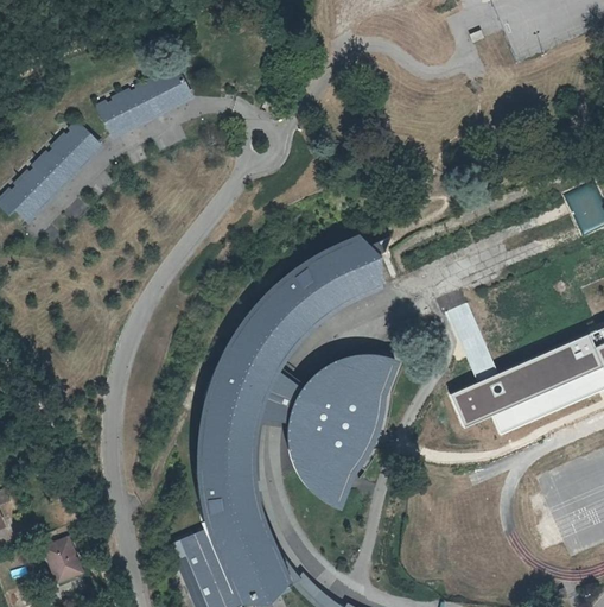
[(484,29),(472,33),(476,40),(488,36),(484,29)]
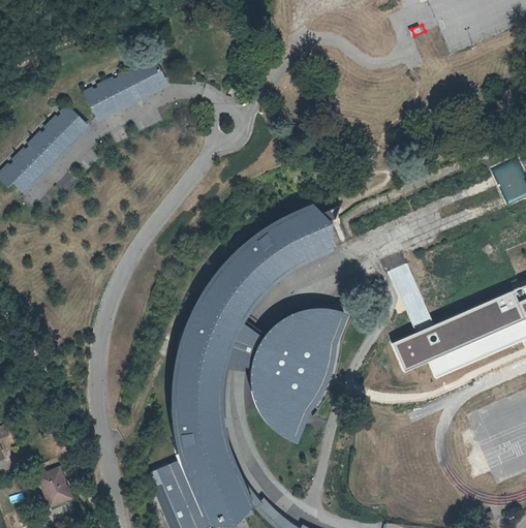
[(161,82),(168,78),(158,56),(142,64),(143,67),(140,69),(137,66),(121,74),(123,78),(119,80),(118,76),(100,84),(102,87),(98,89),(96,86),(88,90),(99,112),(105,109),(112,105),(113,109),(129,100),(128,97),(134,94),(147,89),(152,86),(154,89),(162,85),(161,82)]
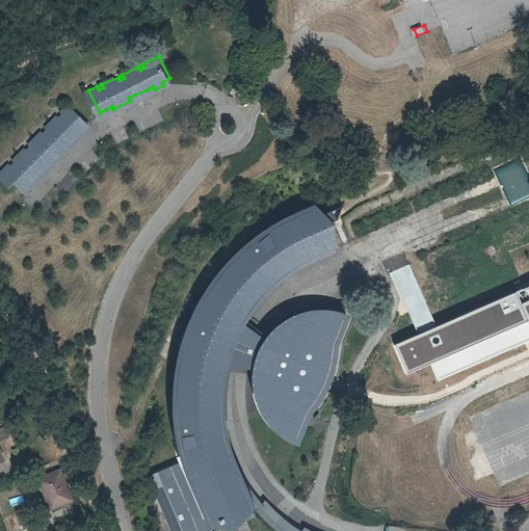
[(137,106),(135,95),(129,98),(130,101),(137,106)]
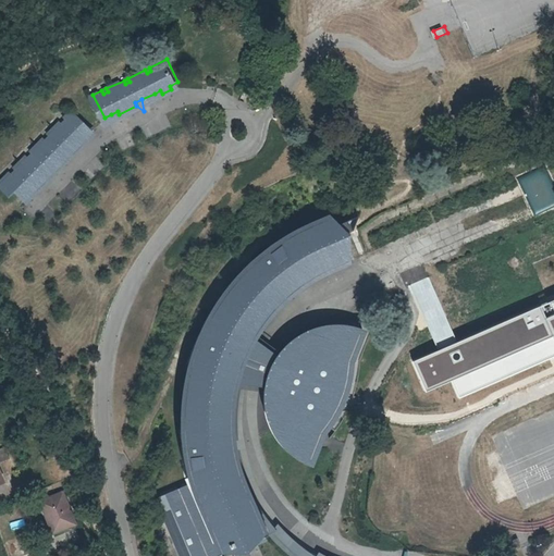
[(84,134),(87,136),(94,130),(74,109),(66,116),(69,119),(65,122),(63,120),(49,133),(52,135),(49,138),(46,136),(32,150),(34,152),(31,156),(28,153),(14,167),(17,169),(14,172),(11,170),(0,180),(0,183),(9,194),(15,187),(24,197),(32,190),(29,188),(34,183),(45,173),(49,168),(52,171),(66,157),(63,153),(69,149),(79,139),(84,134)]
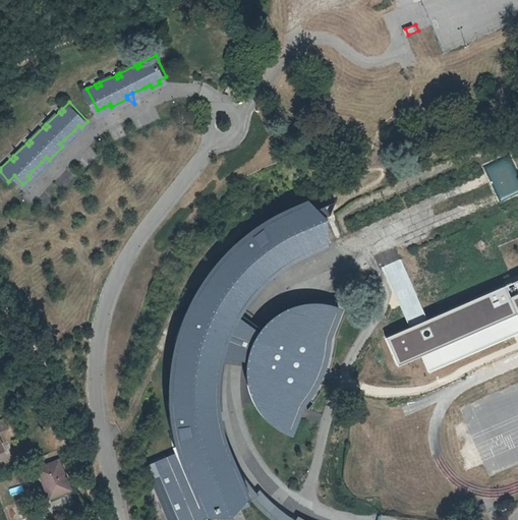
[(68,150),(64,139),(59,143),(62,147),(68,150)]
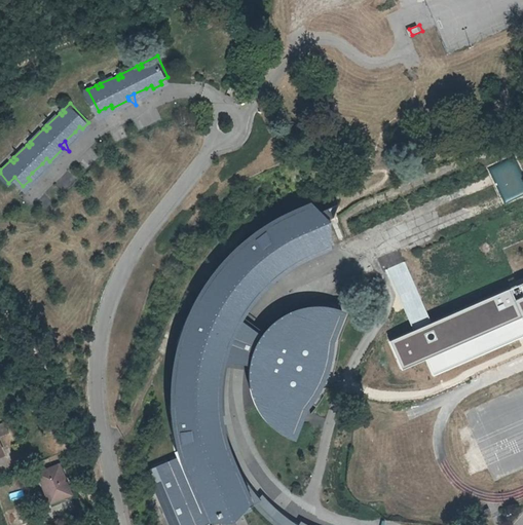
[(36,183),(32,173),(28,178),(30,180),(36,183)]
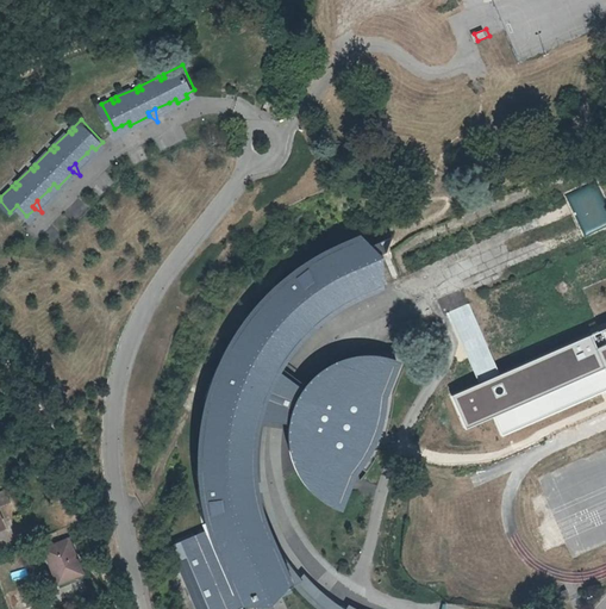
[(372,289),(382,286),(382,255),(363,234),(311,258),(292,271),(266,293),(239,327),(223,354),(217,370),(202,410),(197,451),(197,489),(200,507),(207,530),(175,545),(199,608),(226,608),(242,603),(251,600),(256,608),(268,608),(272,598),(289,580),(272,536),(257,492),(256,471),(257,447),(261,422),(273,423),(294,424),(293,432),(293,440),(294,449),(297,461),(300,468),(303,474),(310,485),(318,495),(323,498),(326,501),(338,508),(343,509),(355,479),(357,476),(358,474),(369,459),(375,448),(378,445),(381,432),(383,421),(386,409),(387,396),(399,366),(387,361),(381,361),(381,358),(376,356),(370,356),(360,358),(360,361),(354,361),(349,364),(333,370),(329,373),(326,373),(313,383),(300,392),(287,383),(274,373),(277,366),(285,355),(291,347),(300,335),(310,325),(311,325),(299,316),(324,296),(330,310),(344,300),(353,297),(372,289)]
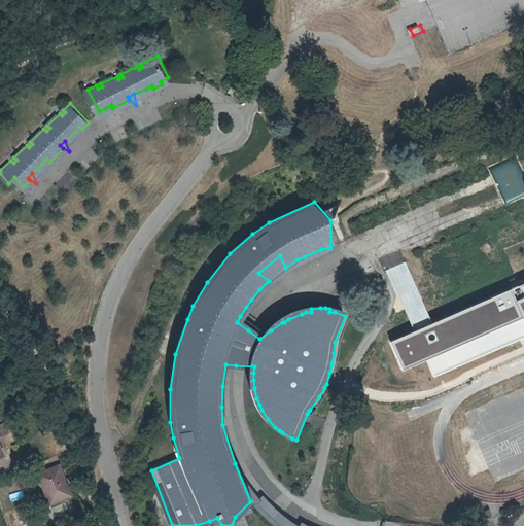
[(330,219),(337,213),(329,206),(323,212),(330,219)]
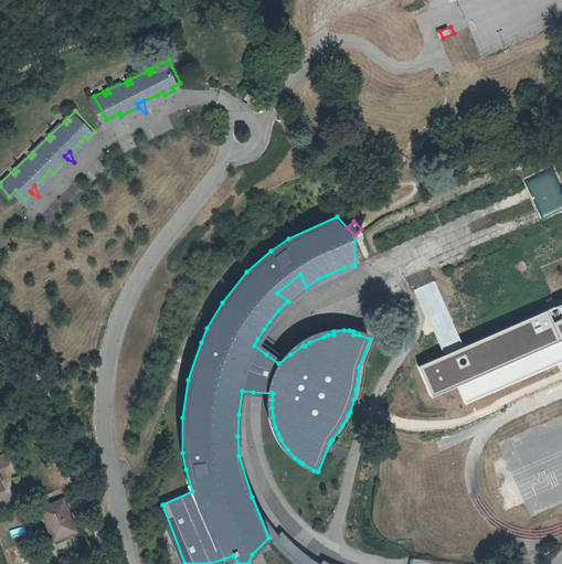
[(462,385),(469,403),(561,362),(561,304),(422,365),(435,396),(462,385)]
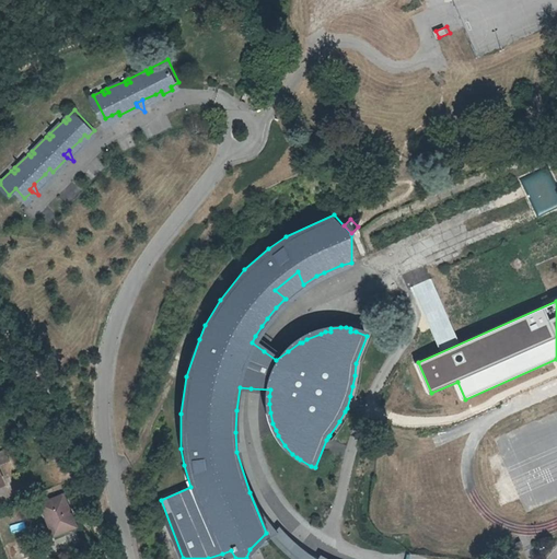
[(0,482),(9,479),(0,459),(0,482)]
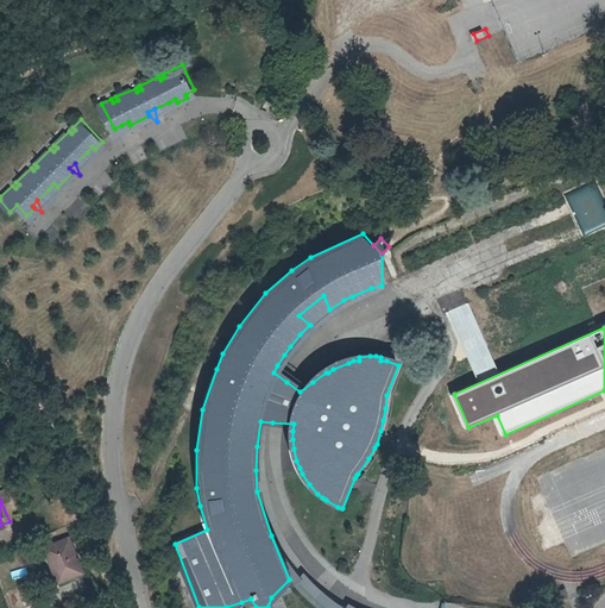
[(60,577),(48,544),(24,552),(36,587),(60,577)]
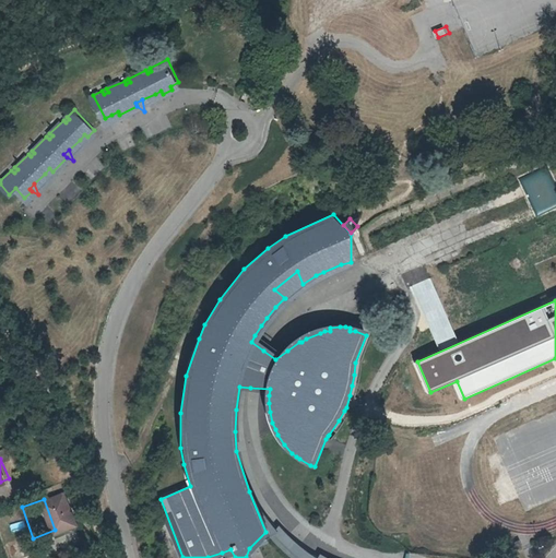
[(525,550),(521,542),(509,547),(513,556),(525,550)]
